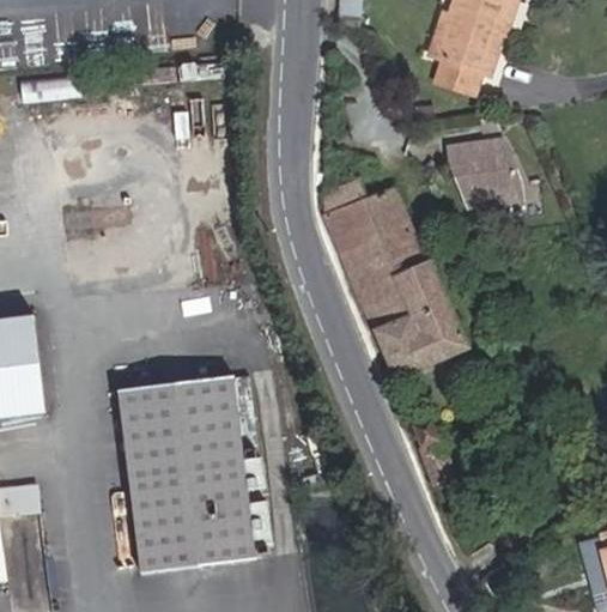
[(497,35),(501,36),(514,0),(511,0),(451,0),(447,17),(443,16),(430,58),(439,61),(432,83),(466,95),(473,72),(484,76),(497,35)]
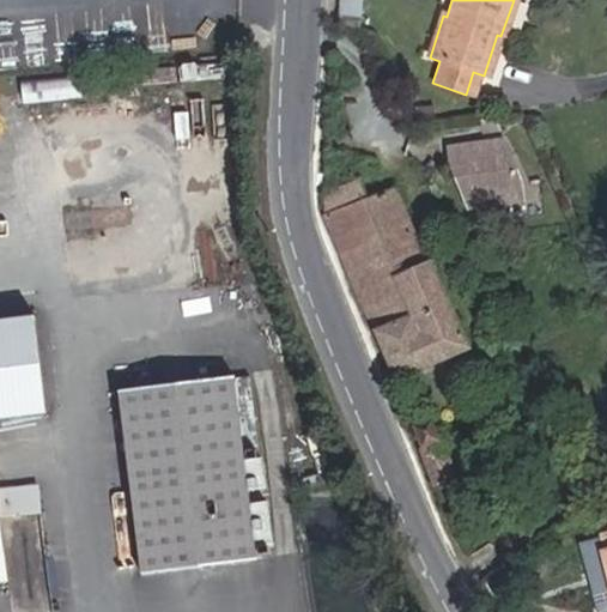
[(498,127),(497,117),(480,119),(481,129),(498,127)]
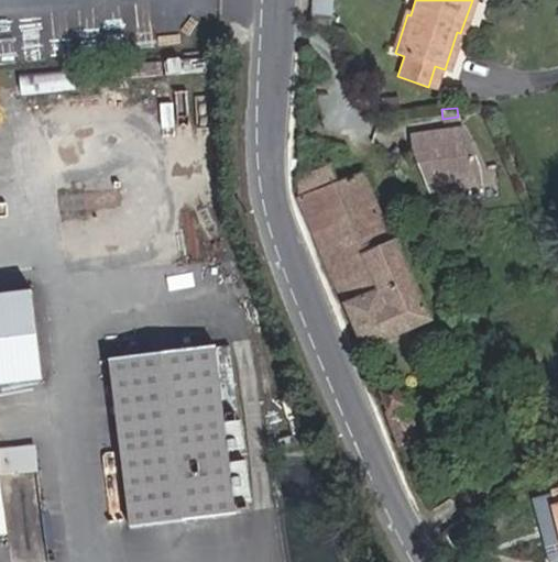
[(480,167),(462,129),(412,136),(414,150),(430,190),(482,184),(480,167)]
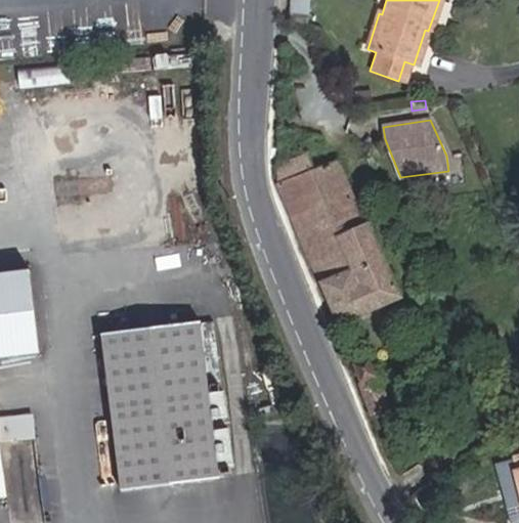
[(274,167),(272,186),(298,246),(356,218),(334,165),(309,174),(303,158),(274,167)]
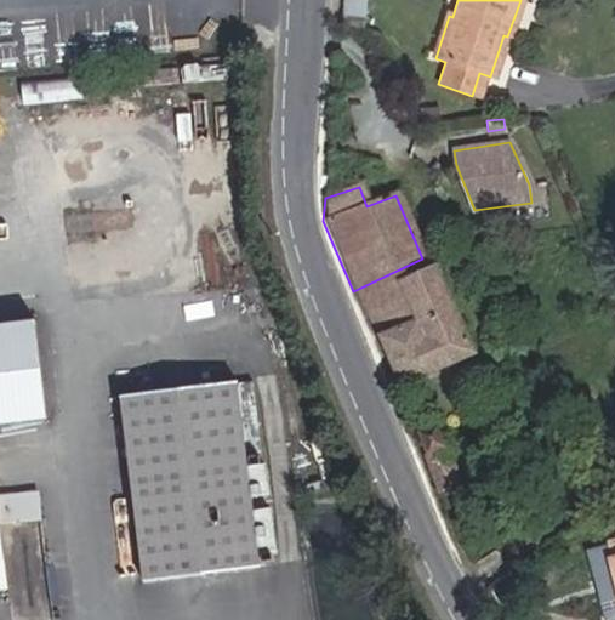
[(422,259),(353,291),(358,302),(427,268),(422,259)]
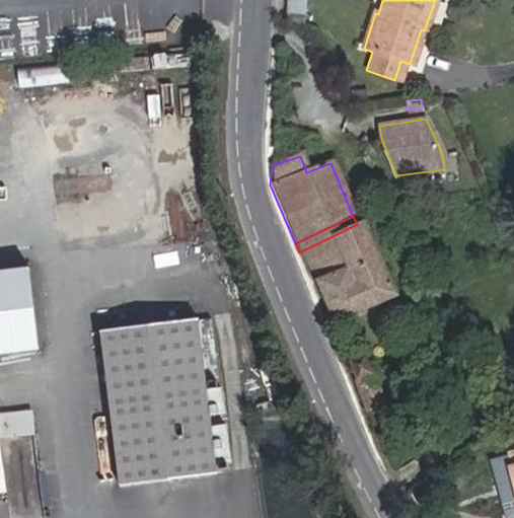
[(357,224),(299,252),(329,323),(393,294),(361,222),(357,224)]
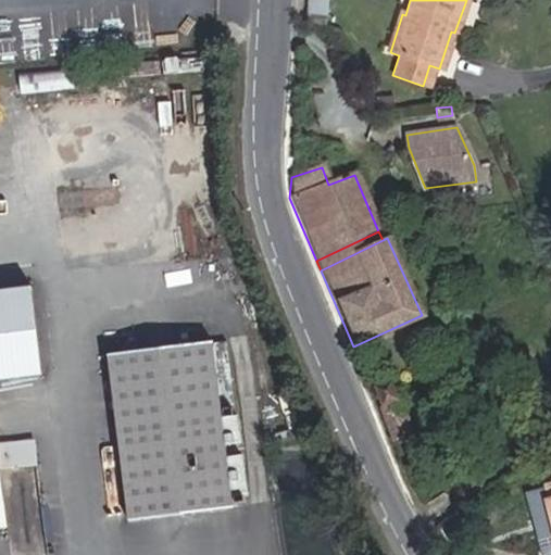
[(32,440),(0,444),(0,378),(39,374),(27,287),(0,290),(0,528),(7,527),(0,477),(0,468),(35,463),(32,440)]
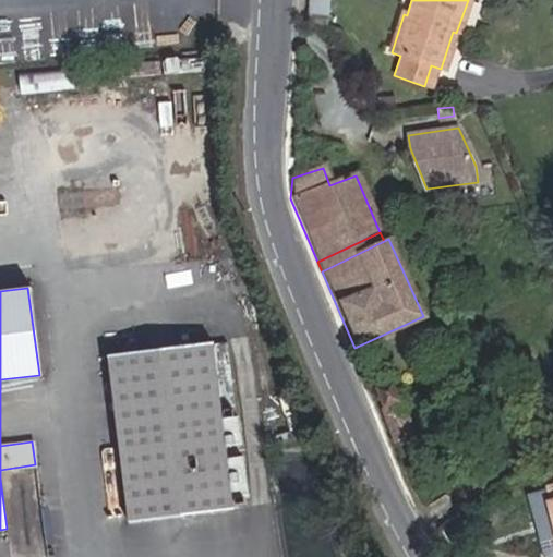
[(233,506),(209,339),(105,353),(129,520),(233,506)]
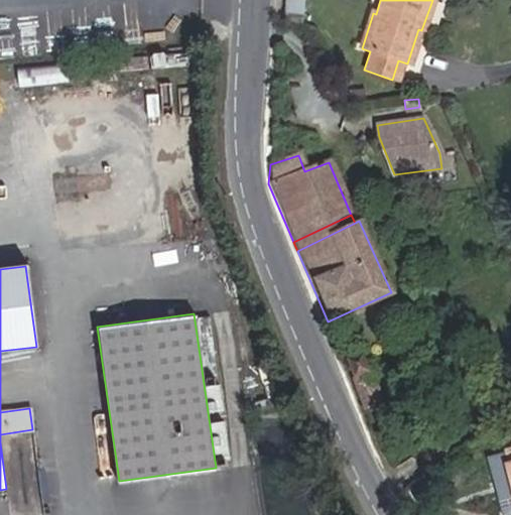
[(380,403),(361,354),(344,361),(364,410),(380,403)]
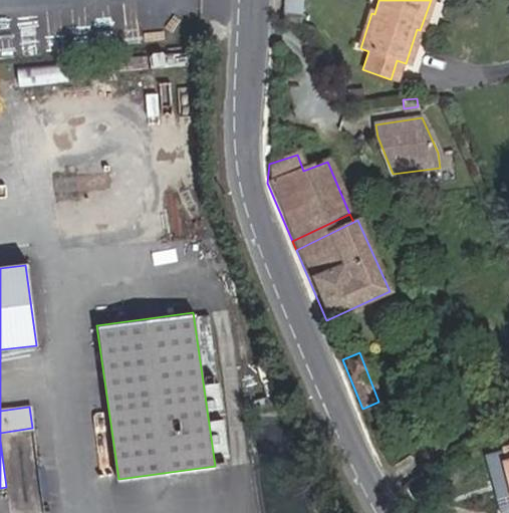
[(378,402),(362,409),(366,420),(383,413),(378,402)]
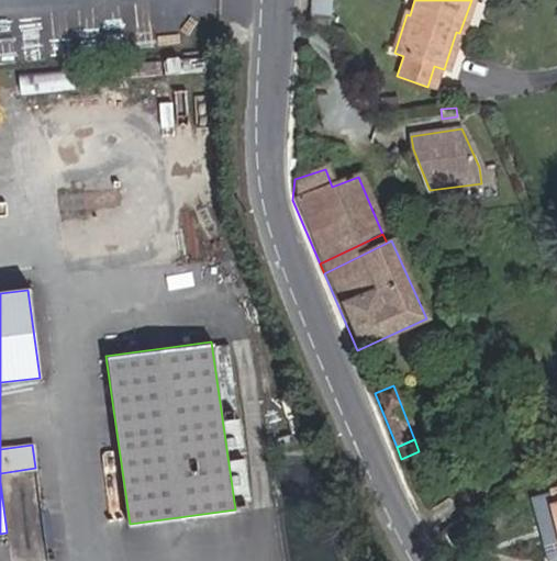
[(556,492),(547,495),(556,531),(556,492)]
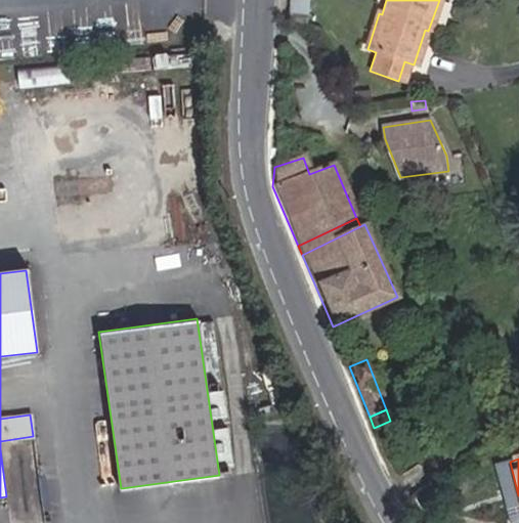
[(518,522),(518,495),(510,462),(493,466),(508,522),(518,522)]
